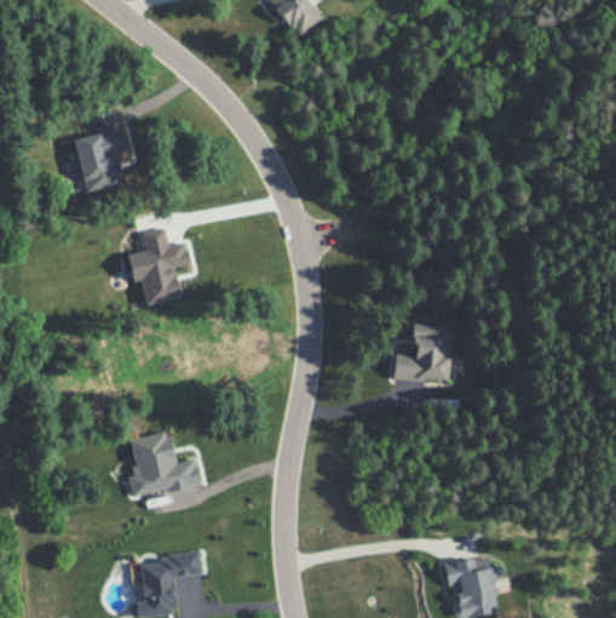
[(87,192),(124,183),(119,164),(113,165),(105,132),(75,139),(87,192)]
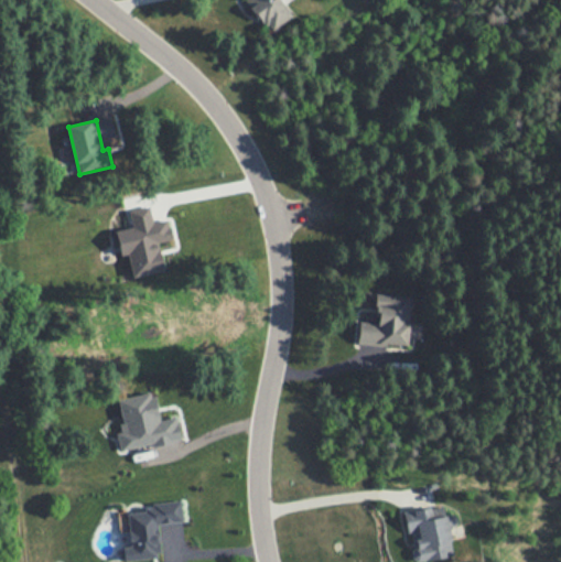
[(165,272),(160,244),(173,241),(169,220),(154,224),(151,207),(129,212),(132,228),(117,231),(121,257),(129,256),(133,278),(165,272)]
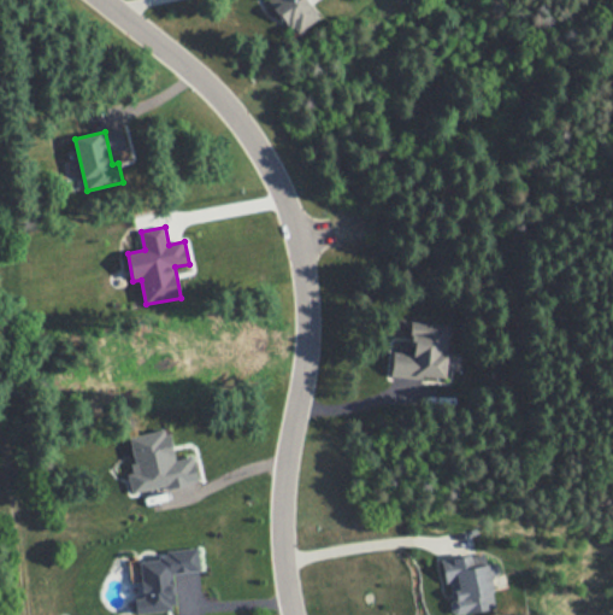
[(448,380),(451,326),(412,323),(412,343),(394,341),(393,378),(448,380)]
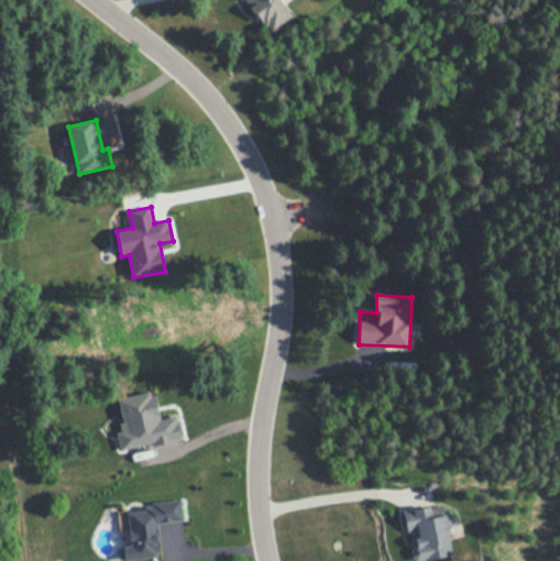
[(119,399),(124,431),(117,432),(121,452),(183,440),(178,417),(162,420),(156,393),(119,399)]
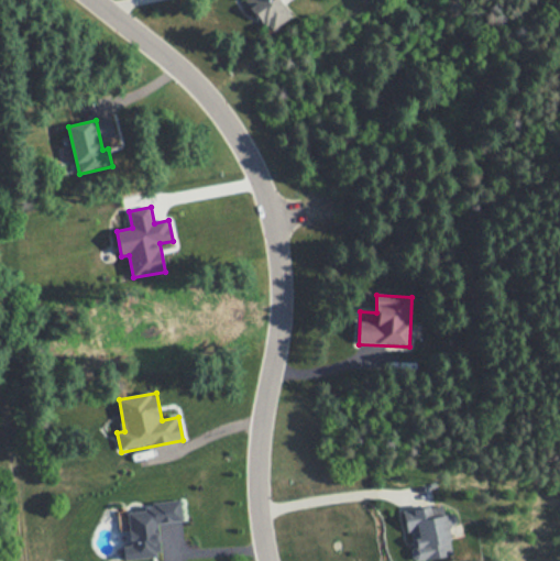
[(136,560),(157,558),(157,552),(162,552),(158,524),(184,520),(182,501),(153,503),(153,507),(145,507),(145,510),(128,513),(130,529),(129,529),(131,546),(123,547),(125,560),(136,560)]
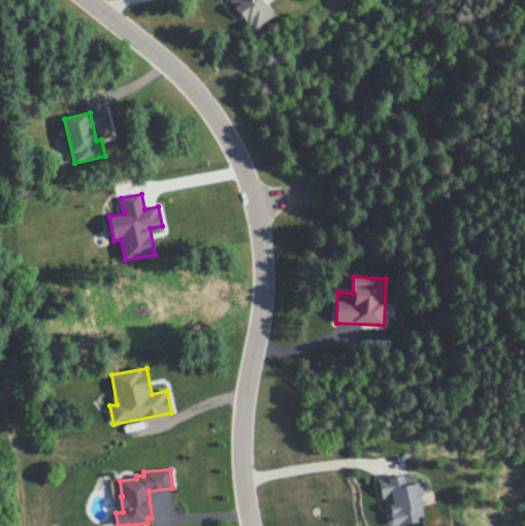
[(426,521),(416,473),(381,481),(390,525),(402,525),(426,521)]
